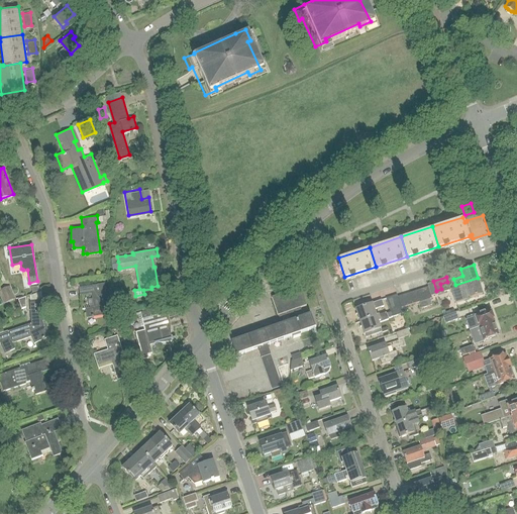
[(483,292),(478,278),(455,285),(450,287),(455,301),(470,296),(483,292)]
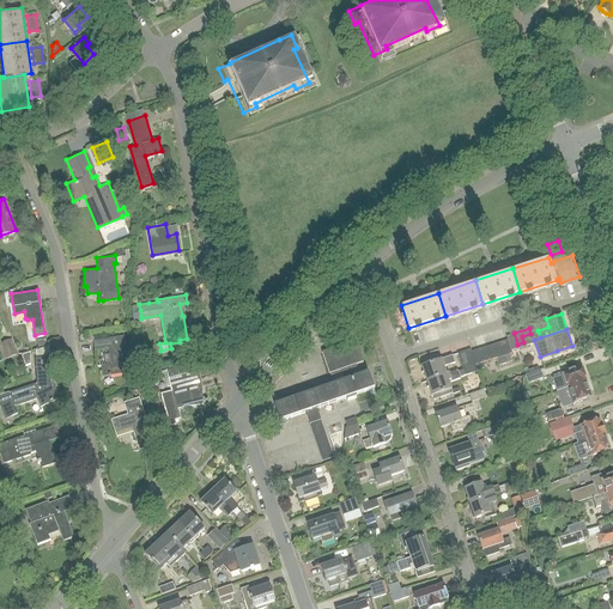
[(510,347),(517,345),(514,333),(507,334),(508,338),(510,347)]
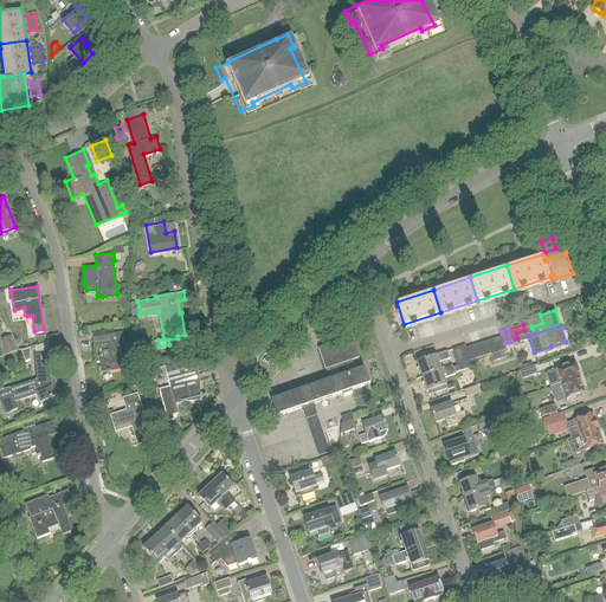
[(122,330),(91,335),(92,344),(107,343),(109,358),(98,360),(100,370),(127,367),(122,330)]
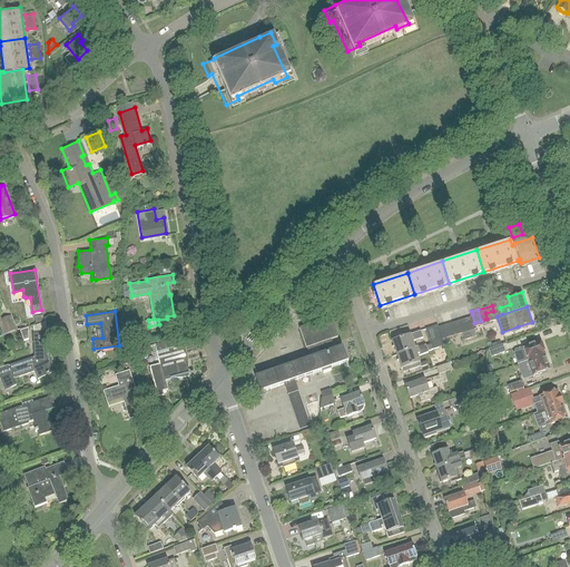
[(17,329),(10,313),(1,318),(0,313),(0,324),(3,333),(17,329)]
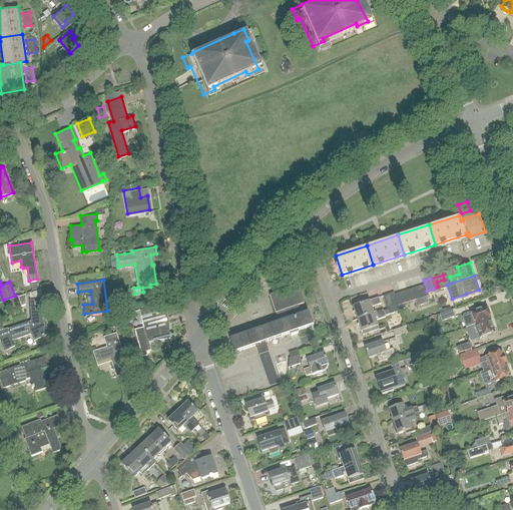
[(425,283),(419,285),(422,295),(426,294),(428,293),(427,291),(425,283)]
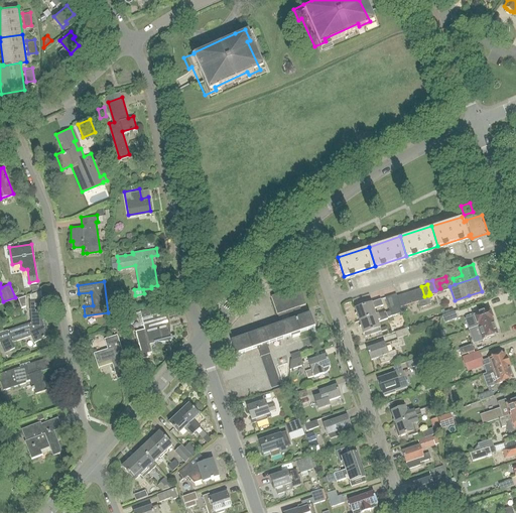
[(314,326),(309,312),(301,315),(298,306),(305,304),(298,285),(271,295),(277,313),(278,314),(281,323),(278,325),(277,321),(272,323),(273,326),(232,341),(237,354),(257,347),(260,357),(270,353),(266,344),(314,326)]
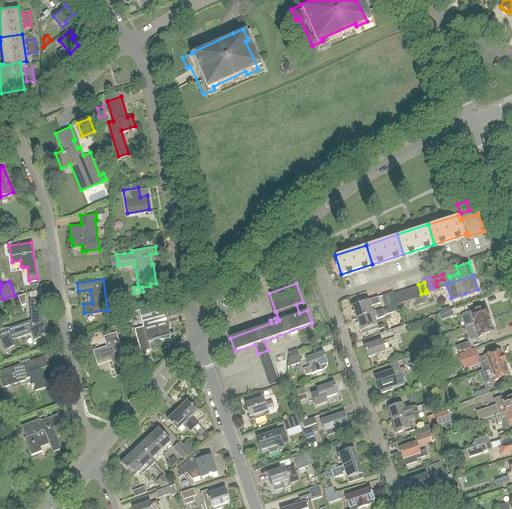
[(415,296),(421,294),(418,284),(412,286),(415,296)]
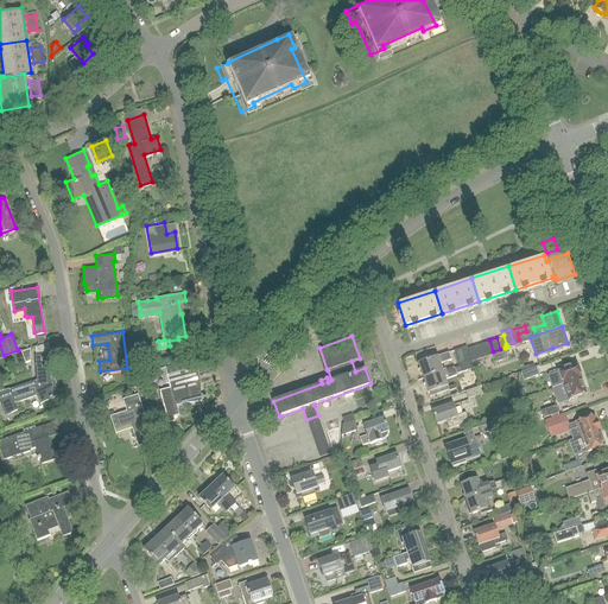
[(489,339),(482,342),(486,354),(493,351),(489,339)]
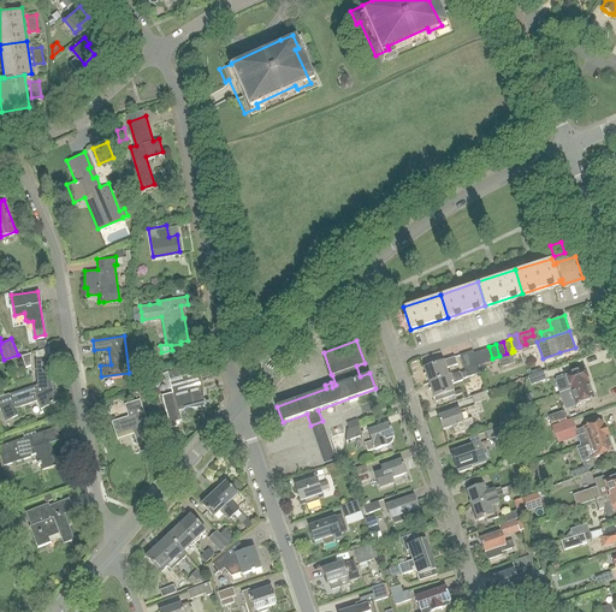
[(485,361),(492,358),(489,346),(481,349),(485,361)]
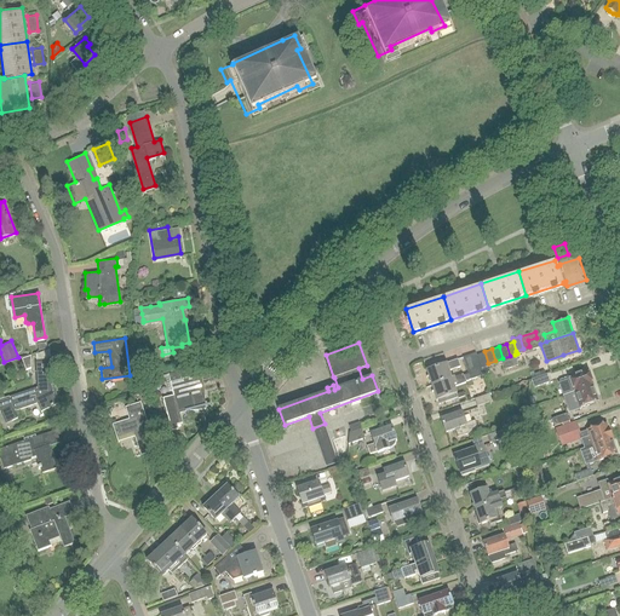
[(483,374),(481,366),(476,353),(475,351),(470,353),(477,376),(483,374)]
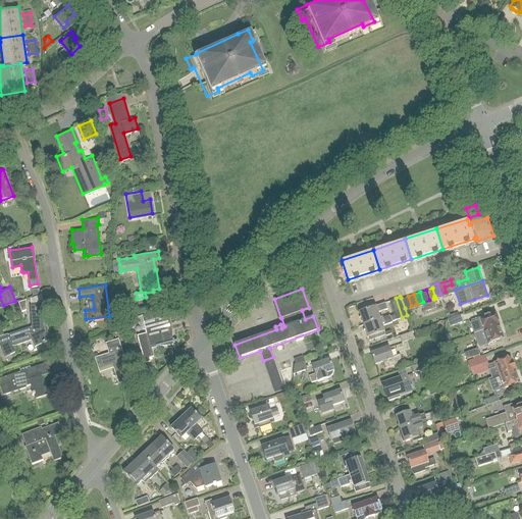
[(408,296),(401,298),(405,308),(411,306),(408,296)]
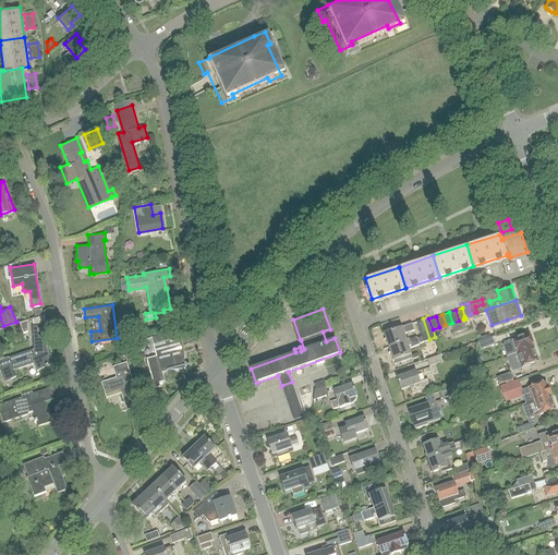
[(429,339),(423,318),(416,321),(422,335),(423,340),(429,339)]
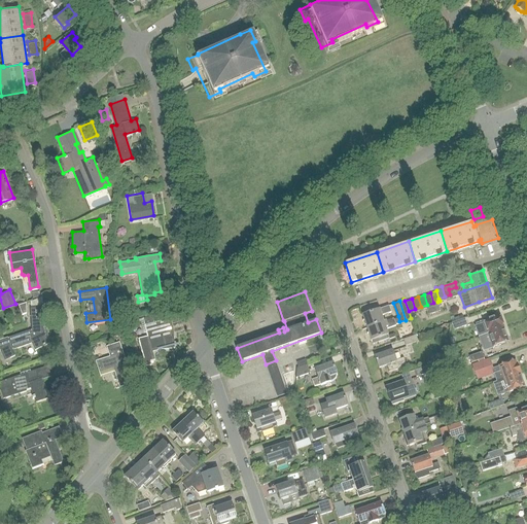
[(440,308),(437,302),(433,303),(427,305),(429,311),(440,308)]
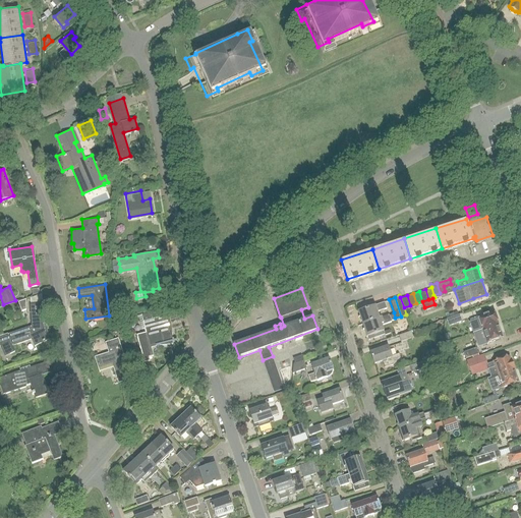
[(356,310),(361,323),(379,317),(377,310),(387,306),(385,300),(356,310)]
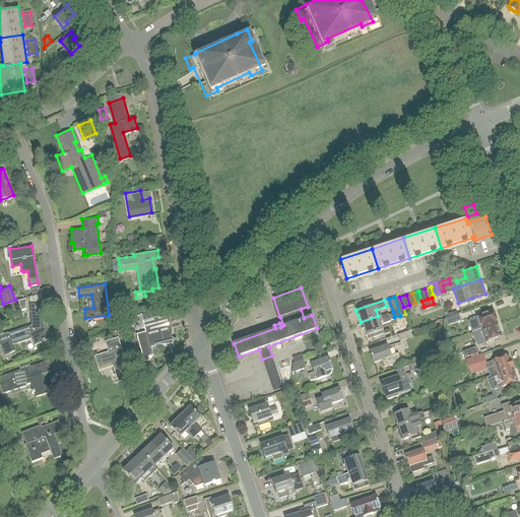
[(45,302),(29,303),(30,323),(0,333),(0,342),(5,353),(15,348),(12,342),(30,336),(34,343),(50,335),(45,302)]
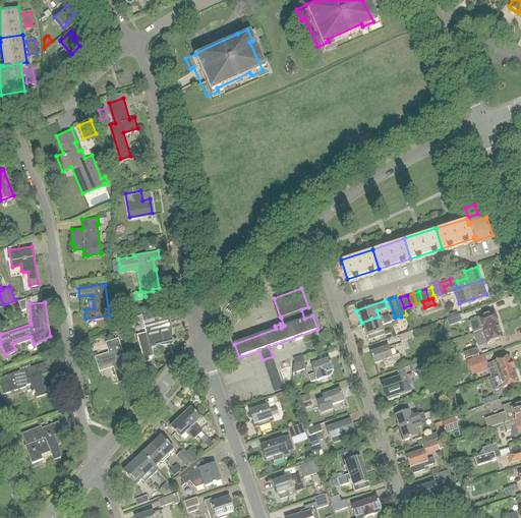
[(481,328),(498,322),(499,322),(494,308),(477,314),(478,318),(470,321),(473,331),(481,328)]
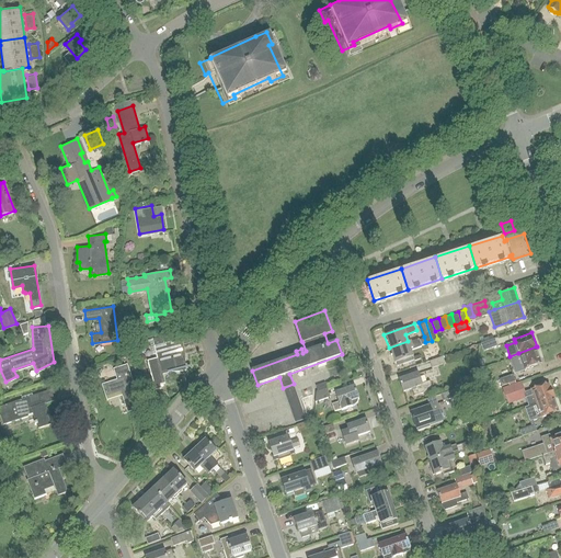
[(160,336),(151,338),(153,344),(162,342),(160,336)]
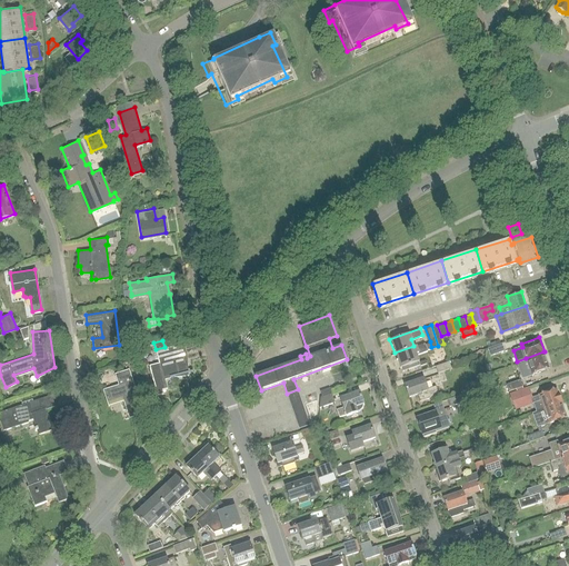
[(503,340),(489,345),(492,354),(506,348),(503,340)]
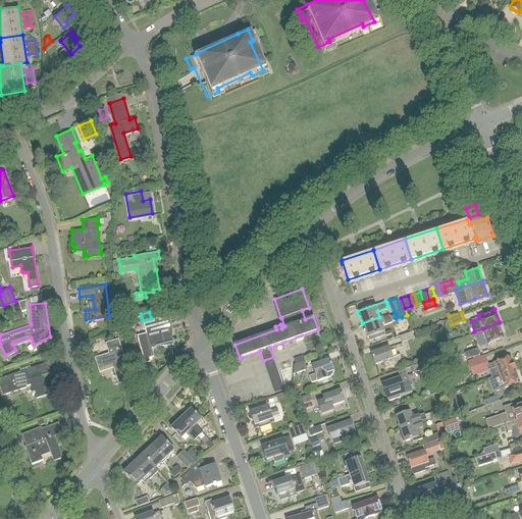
[(150,359),(149,356),(153,355),(151,347),(159,344),(169,344),(169,343),(172,343),(168,326),(172,325),(168,313),(151,318),(143,320),(146,331),(137,333),(143,353),(141,354),(144,361),(150,359)]
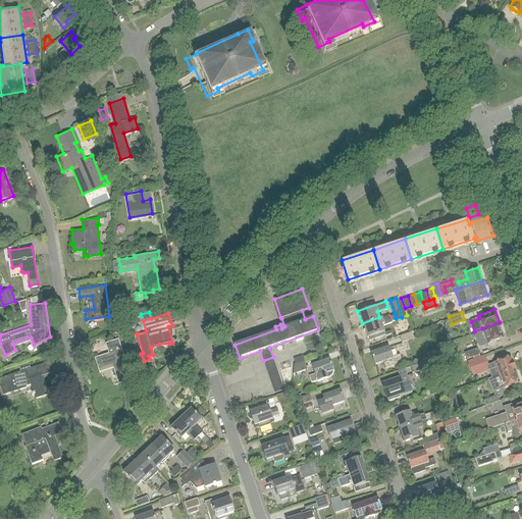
[(390,320),(396,318),(395,313),(390,315),(389,314),(379,317),(362,323),(366,336),(368,340),(383,334),(382,330),(383,330),(381,324),(390,321),(390,320)]
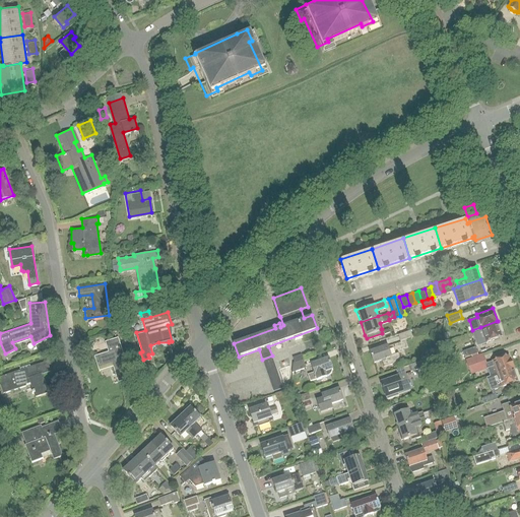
[(497,321),(480,327),(483,335),(475,337),(477,343),(502,334),(497,321)]
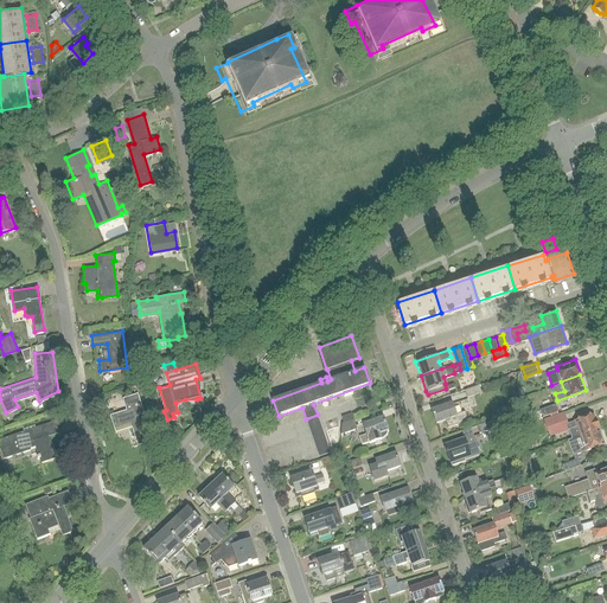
[(480,383),(466,387),(468,396),(484,390),(480,383)]
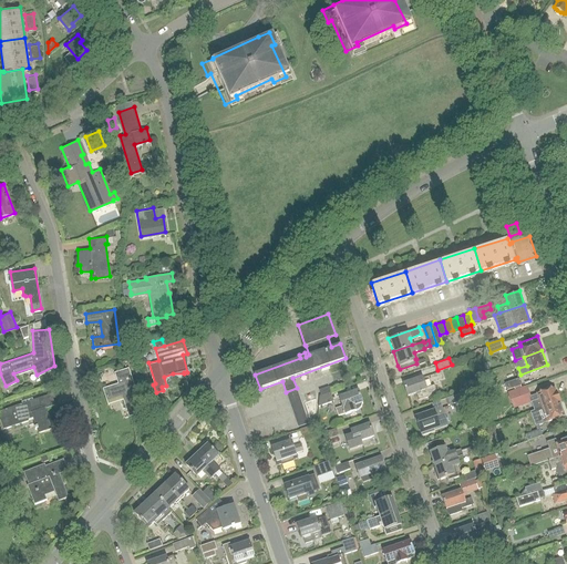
[(117,381),(102,387),(106,401),(122,397),(127,413),(142,409),(127,366),(113,371),(117,381)]
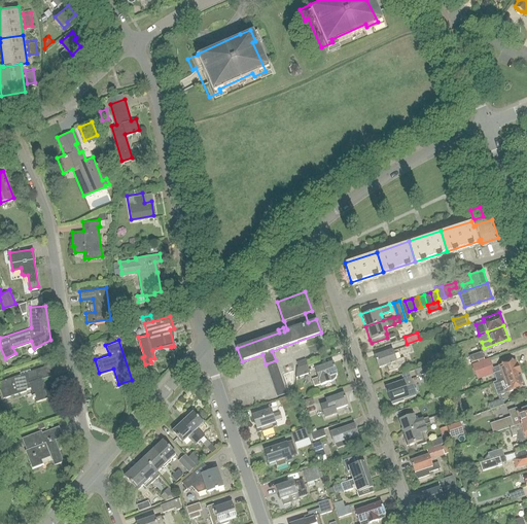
[(392,349),(375,355),(379,367),(387,363),(389,371),(407,363),(403,356),(396,358),(392,349)]
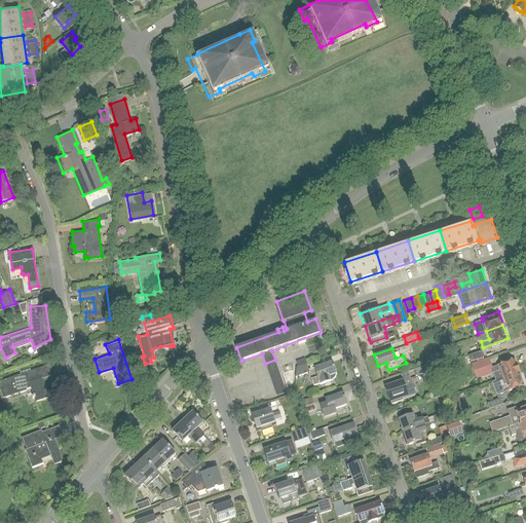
[(483,348),(470,353),(472,360),(485,356),(483,348)]
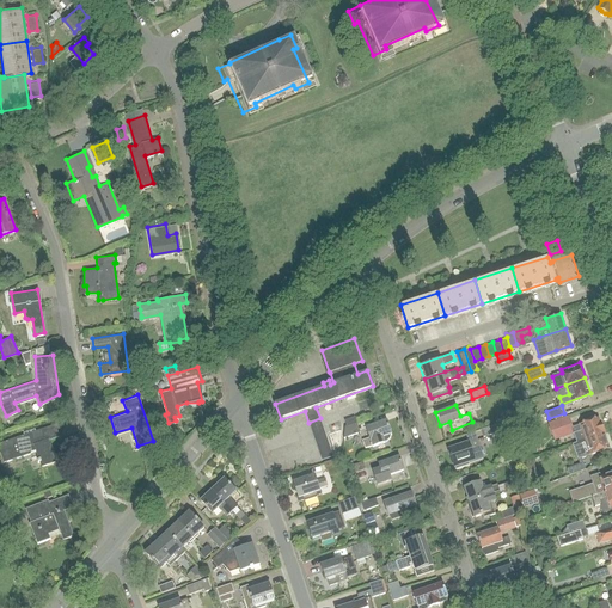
[(579,440),(604,430),(600,421),(598,416),(573,424),(569,413),(550,421),(554,433),(556,437),(575,431),(579,440)]
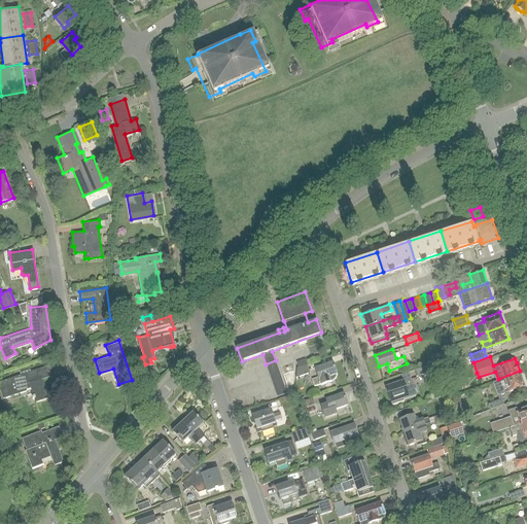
[(437,360),(401,374),(403,380),(440,367),(437,360)]
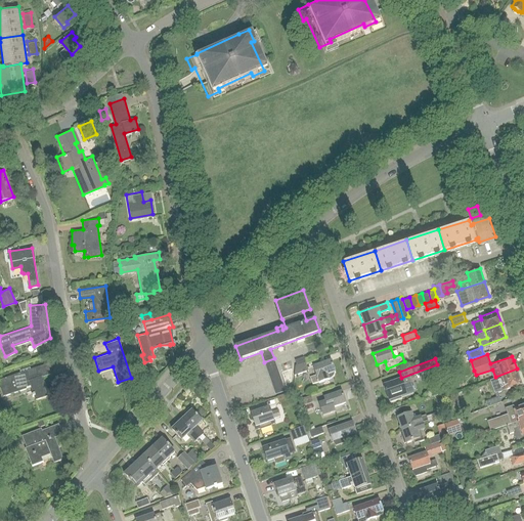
[(313,365),(316,374),(310,376),(312,383),(329,377),(331,376),(332,374),(334,372),(334,370),(335,370),(331,359),(313,365)]
